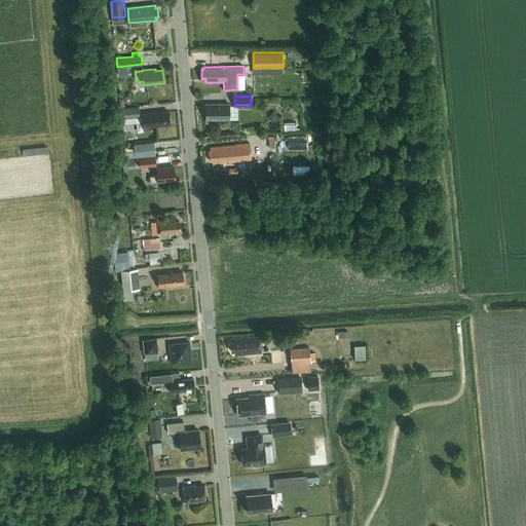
[(229,106),(229,104),(205,104),(205,119),(237,118),(237,106),(229,106)]
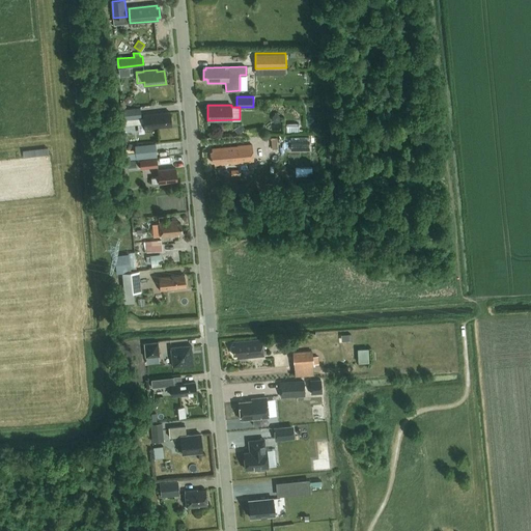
[(123,119),(142,117),(141,107),(122,109),(123,119)]
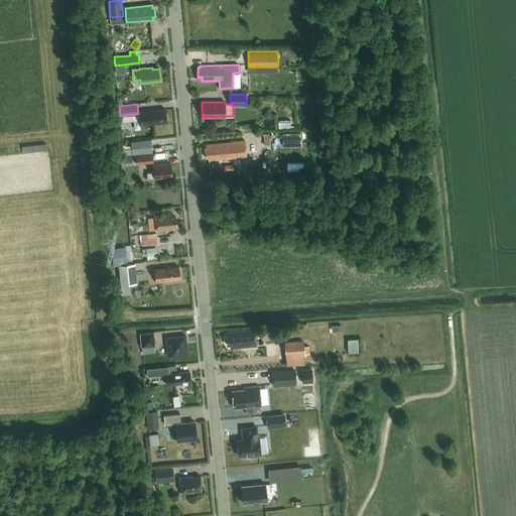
[(140,125),(166,122),(165,109),(139,112),(139,114),(139,120),(140,125)]
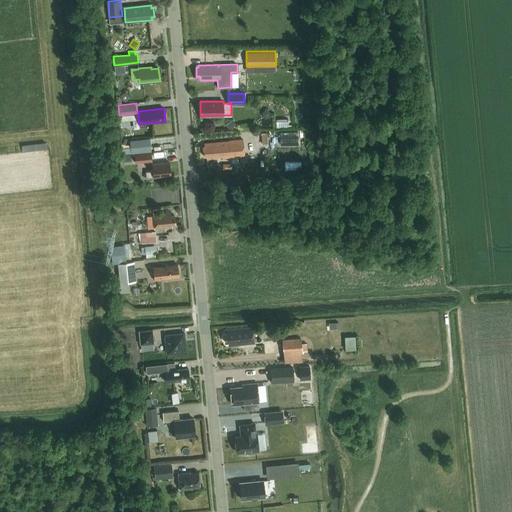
[(262,112),(262,116),(264,118),(268,118),(270,115),(270,112),(267,108),(264,109),(262,112)]
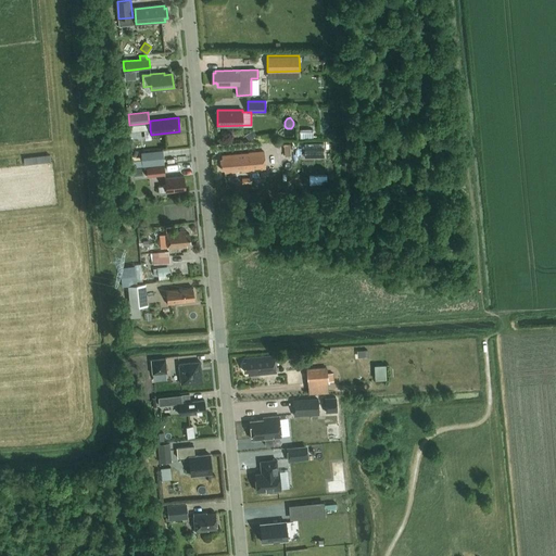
[(142,166),(164,164),(162,150),(140,152),(142,166)]
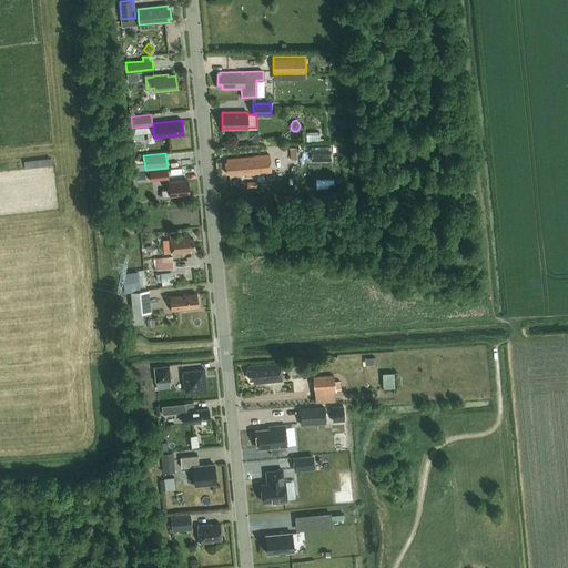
[(296,153),(284,154),(285,165),(297,164),(296,153)]
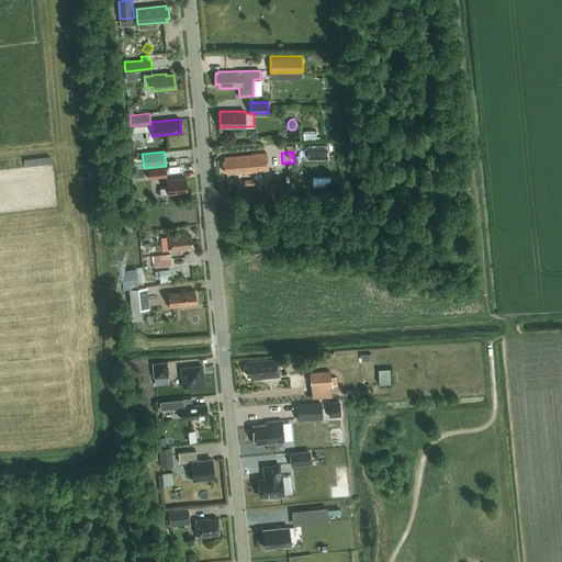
[(227,176),(268,172),(266,155),(224,158),(225,161),(223,161),(224,171),(227,171),(227,176)]
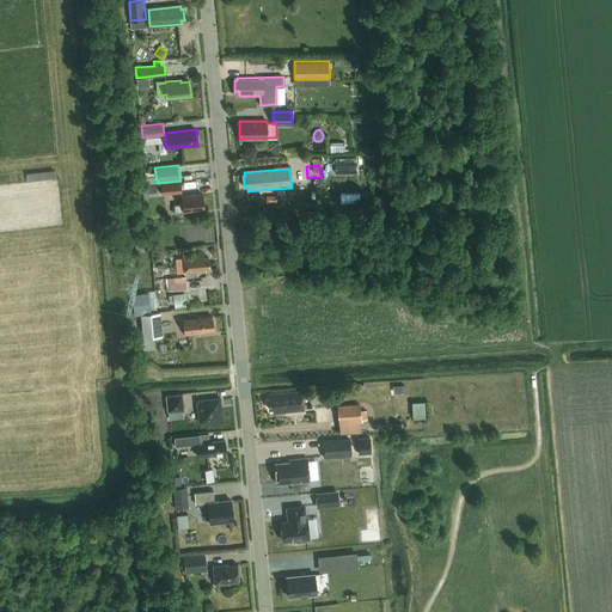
[(163,195),(182,193),(181,183),(161,185),(163,195)]
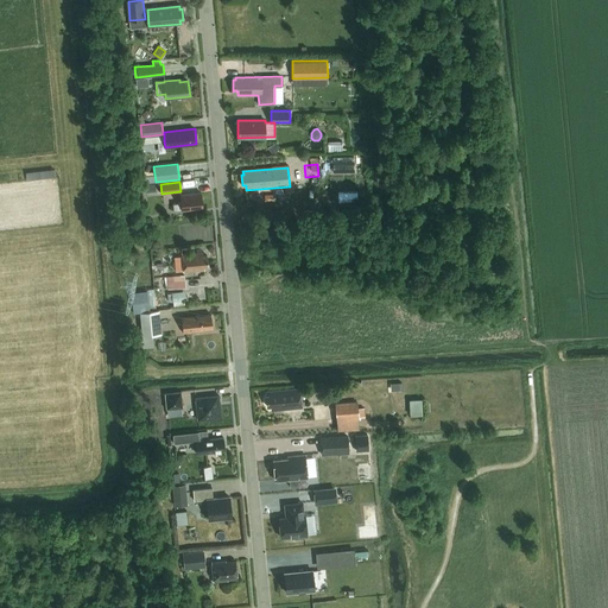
[(173,211),(203,209),(201,194),(181,195),(182,203),(172,204),(173,211)]
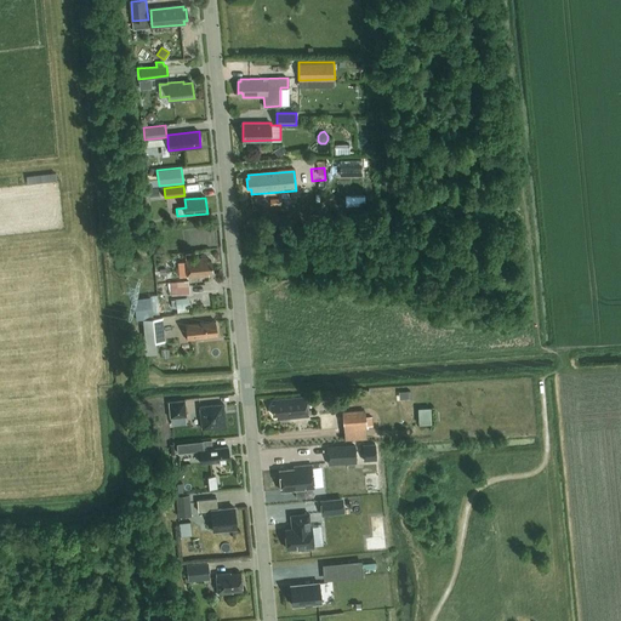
[(209,273),(212,273),(211,261),(208,262),(208,257),(186,260),(187,278),(209,277),(209,273)]
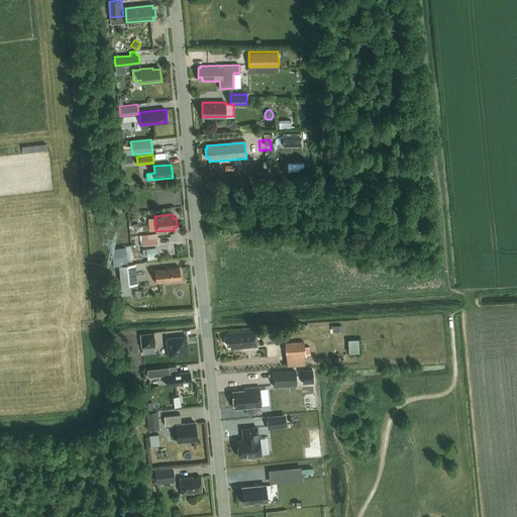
[(143,245),(159,244),(159,233),(142,235),(143,245)]
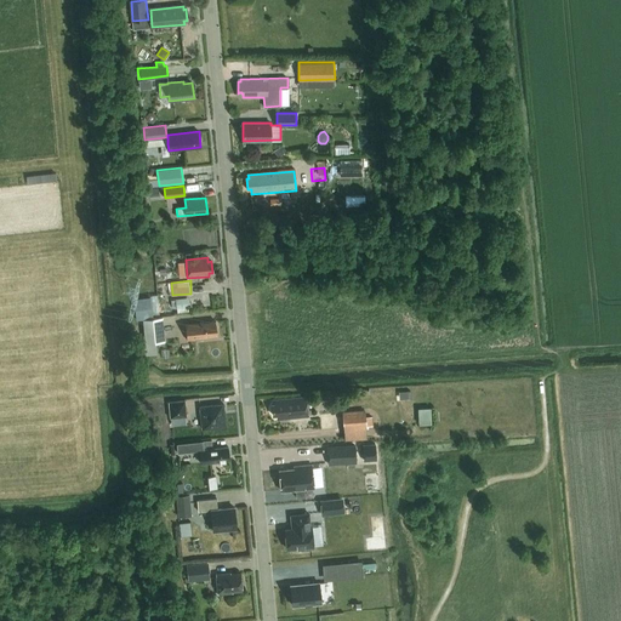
[(176,308),(191,307),(189,297),(175,298),(176,308)]
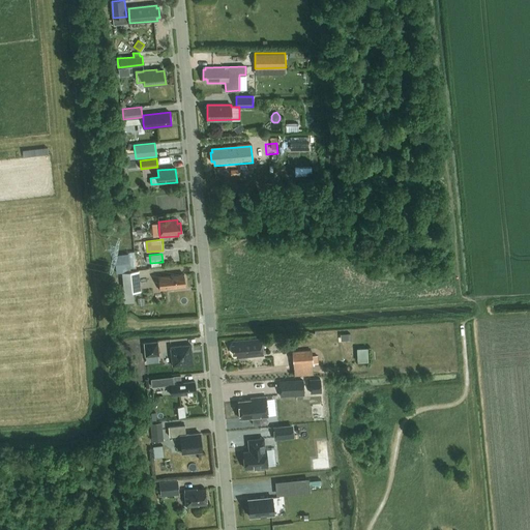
[(115,264),(123,263),(122,255),(114,256),(115,264)]
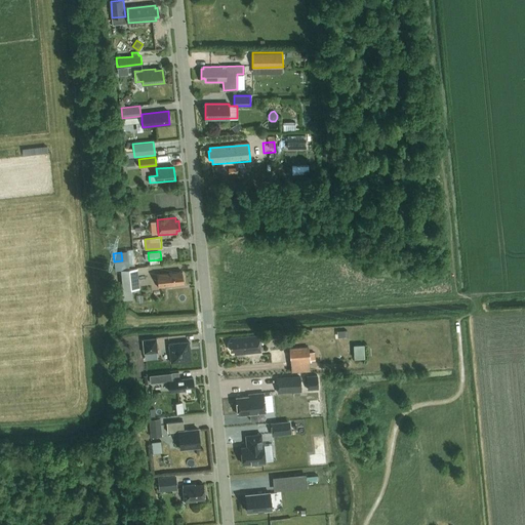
[(122,289),(139,288),(137,268),(134,268),(129,269),(120,269),(122,289)]
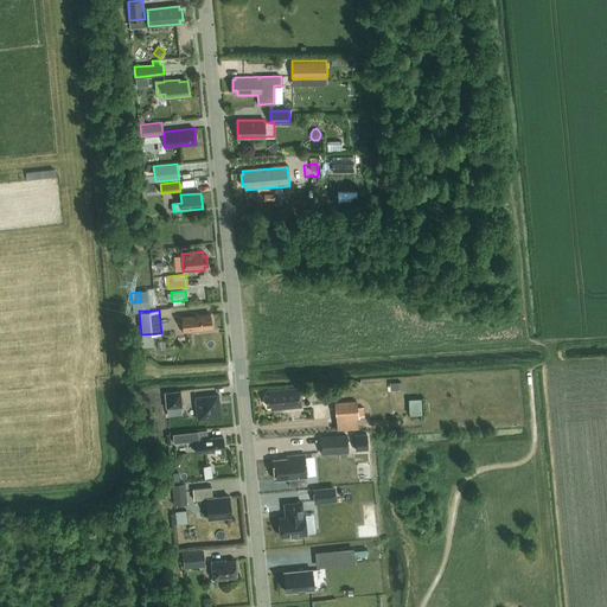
[(202,328),(212,327),(211,314),(181,317),(183,332),(202,331),(202,328)]
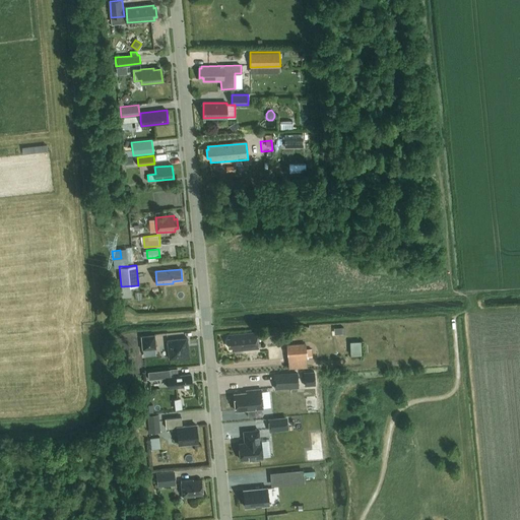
[(232,351),(258,348),(256,332),(230,334),(230,338),(228,338),(229,347),(232,347),(232,351)]
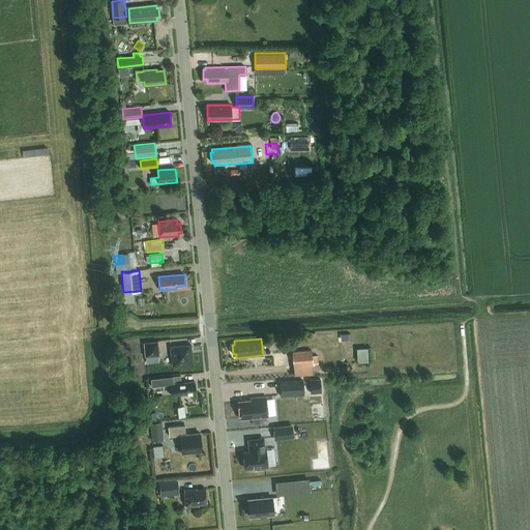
[(160,356),(158,341),(144,343),(146,357),(160,356)]
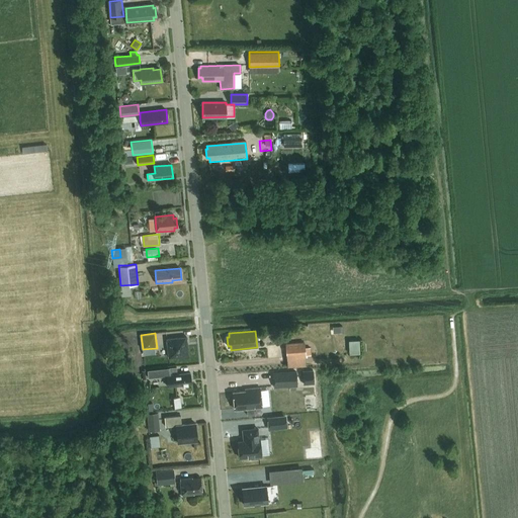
[(187,337),(167,339),(169,358),(179,356),(179,358),(189,357),(187,337)]
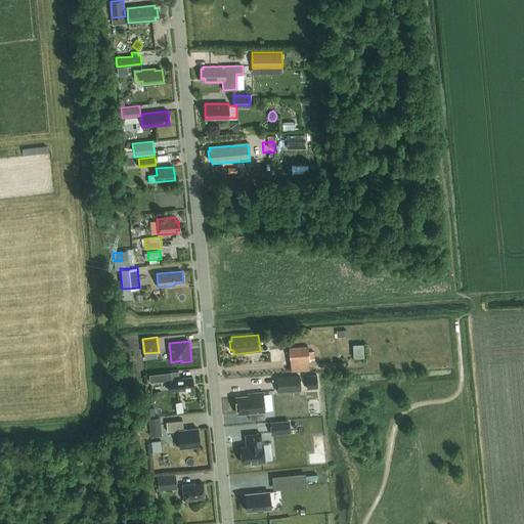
[(365,357),(364,343),(354,344),(355,357),(365,357)]
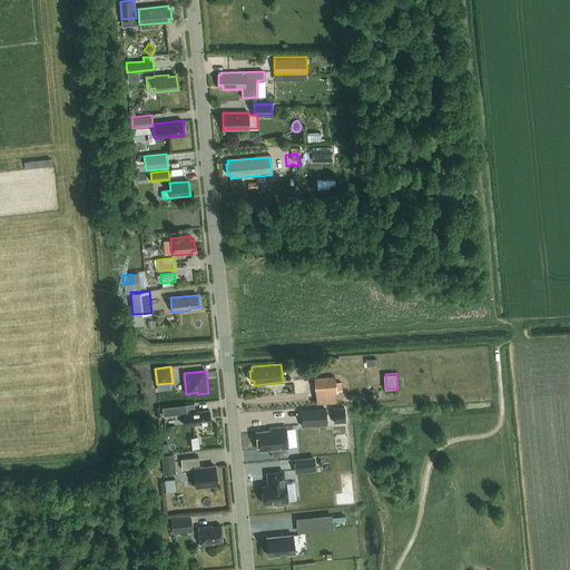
[(341,382),(336,383),(335,376),(315,377),(316,392),(336,391),(342,391),(341,382)]
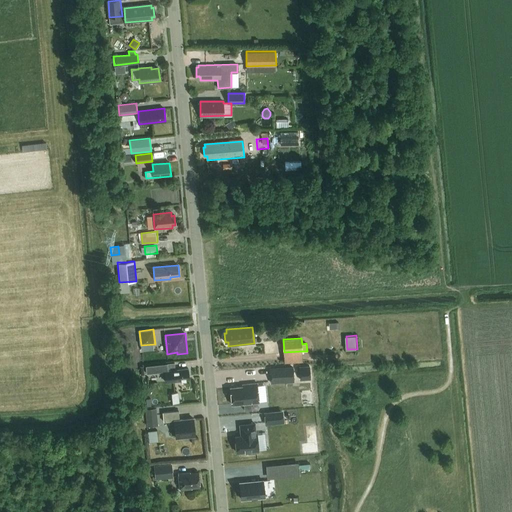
[(146,373),(164,371),(164,370),(175,369),(174,362),(145,365),(146,373)]
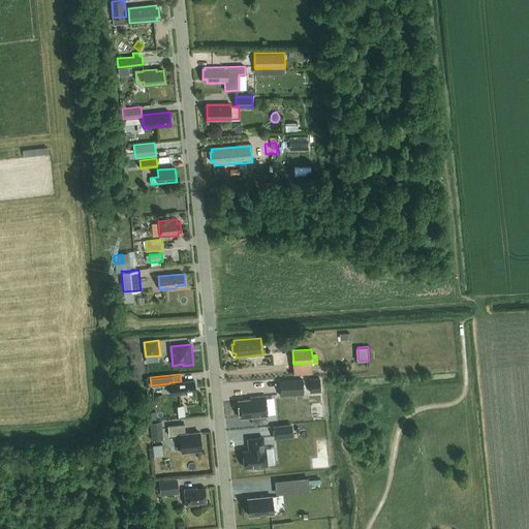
[(324,390),(323,378),(310,379),(311,391),(324,390)]
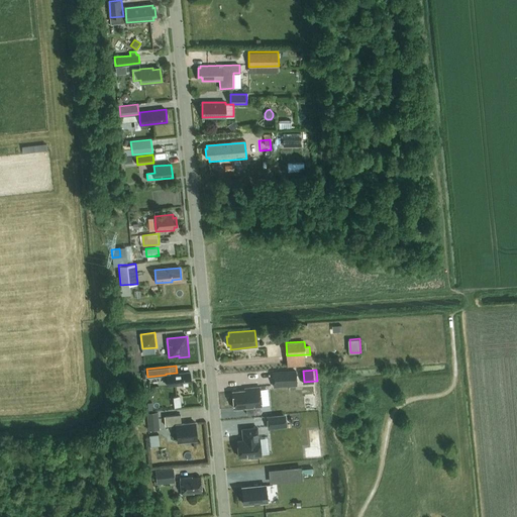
[(167,386),(192,383),(191,371),(177,373),(166,374),(166,375),(167,386)]
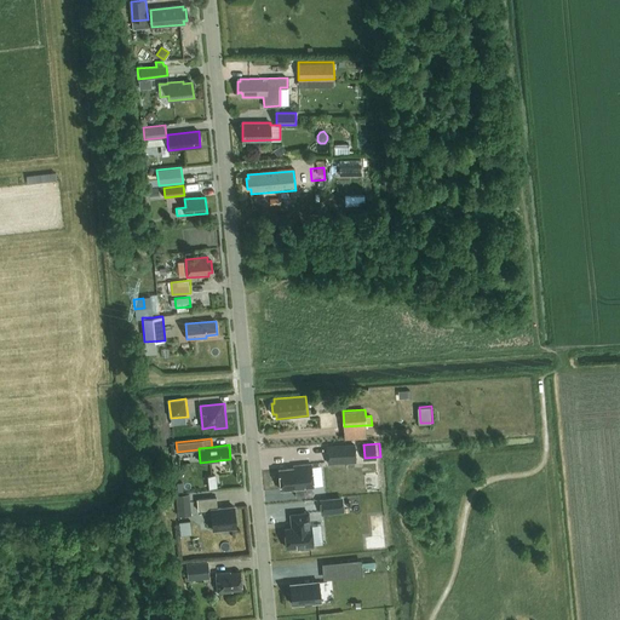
[(355,461),(354,445),(327,447),(328,464),(355,461)]
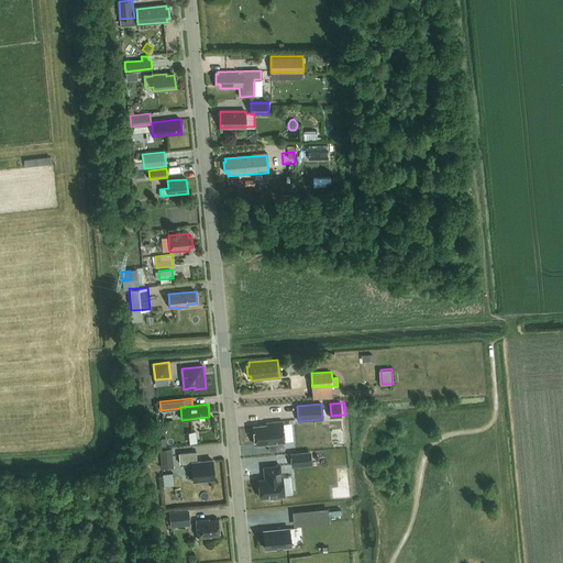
[(272,424),(253,426),(255,444),(267,443),(268,450),(277,449),(276,442),(285,442),(283,421),(272,422),(272,424)]
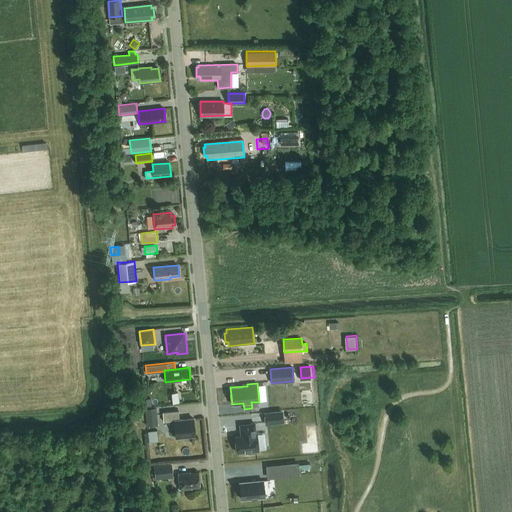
[(179,391),(169,392),(171,403),(180,402),(179,391)]
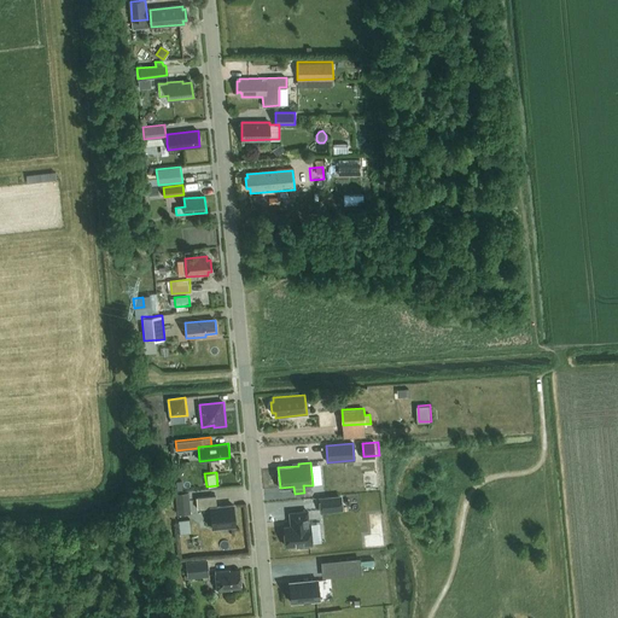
[(188,493),(175,494),(176,505),(190,503),(188,493)]
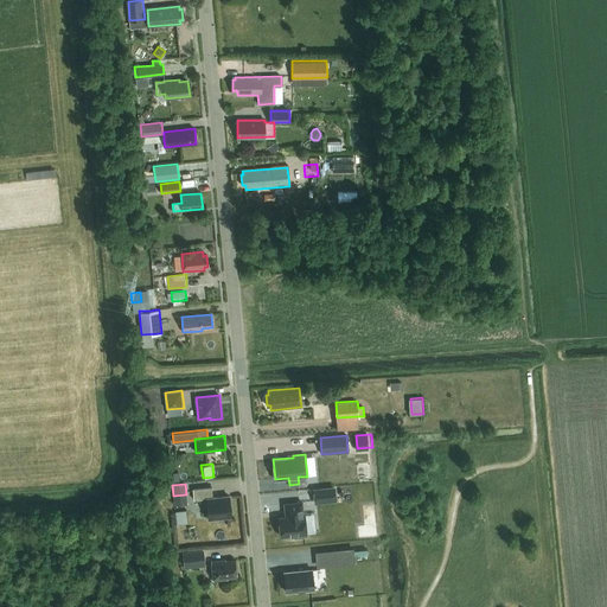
[(212,486),(193,489),(195,499),(206,498),(209,518),(231,516),(229,496),(212,497),(212,486)]
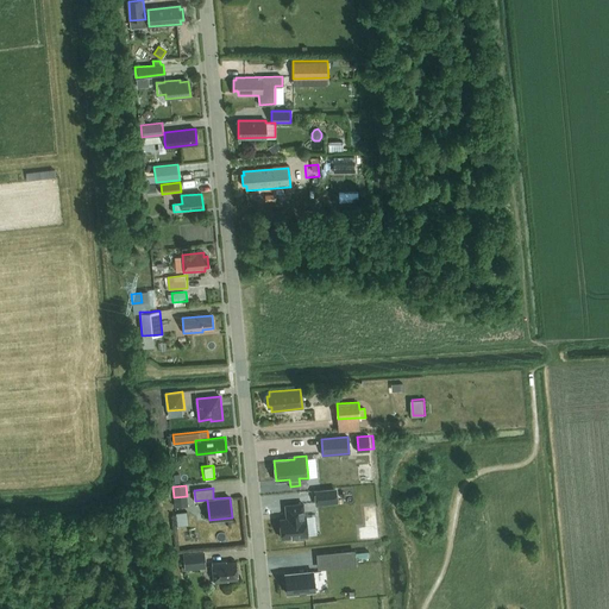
[(336,490),(315,493),(316,502),(337,501),(336,490)]
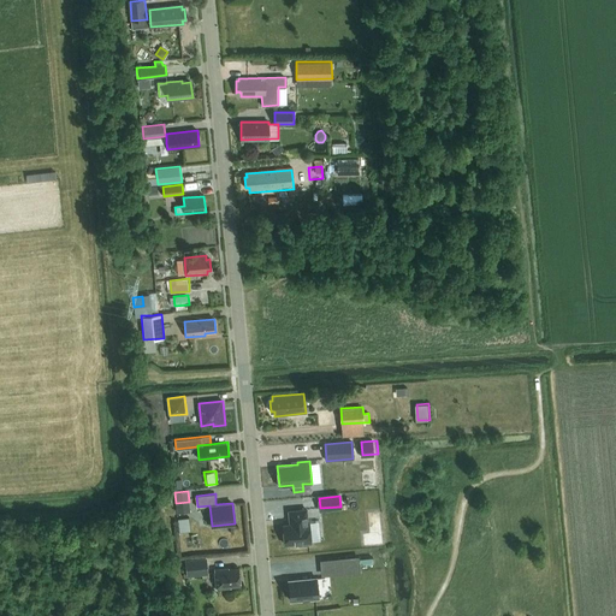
[(290,525),(283,526),(284,544),(297,543),(297,546),(309,545),(308,542),(311,542),(308,522),(307,522),(306,510),(289,511),(290,525)]
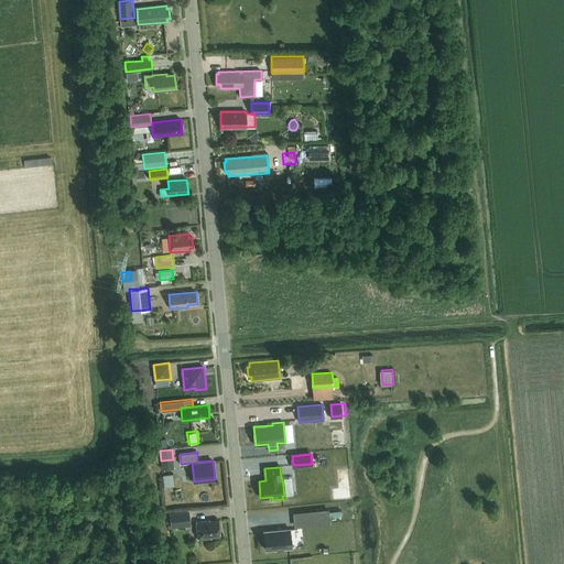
[(173,474),(163,475),(164,487),(174,486),(173,474)]
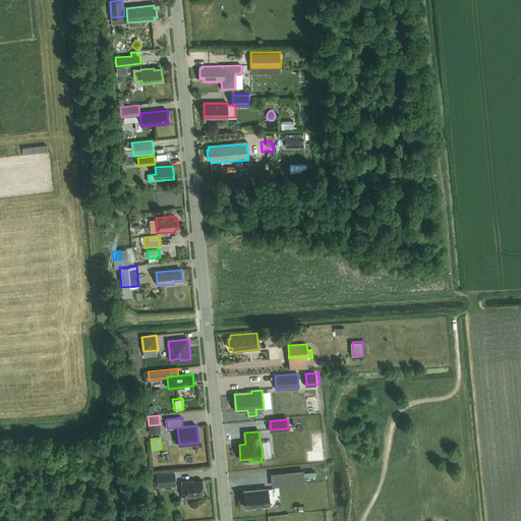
[(302,471),(283,473),(284,485),(304,483),(302,471)]
